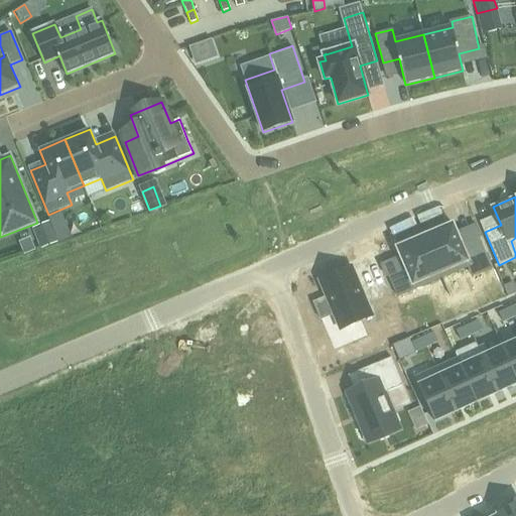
[(49,220),(52,227),(66,222),(62,215),(49,220)]
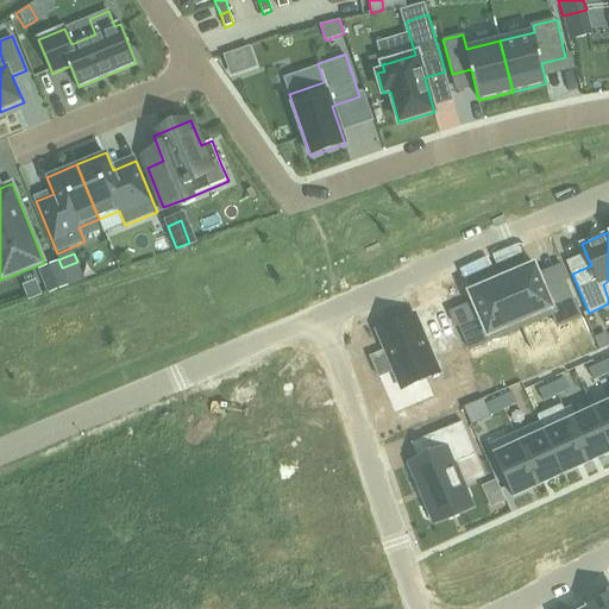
[(68,284),(60,263),(42,270),(51,292),(68,284)]
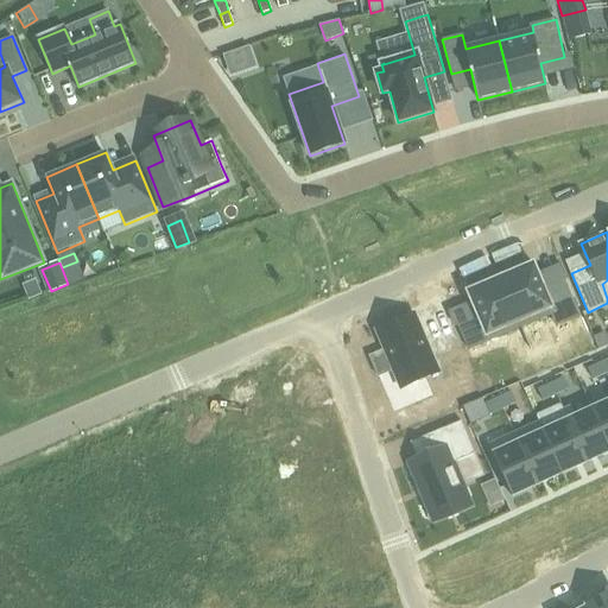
[(532,264),(499,278),(520,327),(551,314),(556,324),(577,315),(562,279),(543,287),(532,264)]
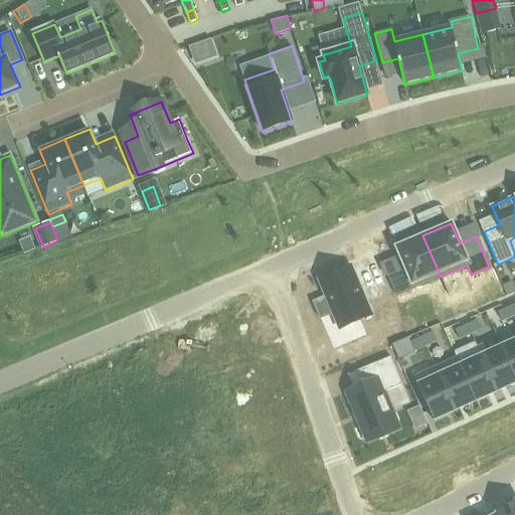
[(403,268),(386,275),(395,296),(441,277),(422,235),(394,247),(403,268)]
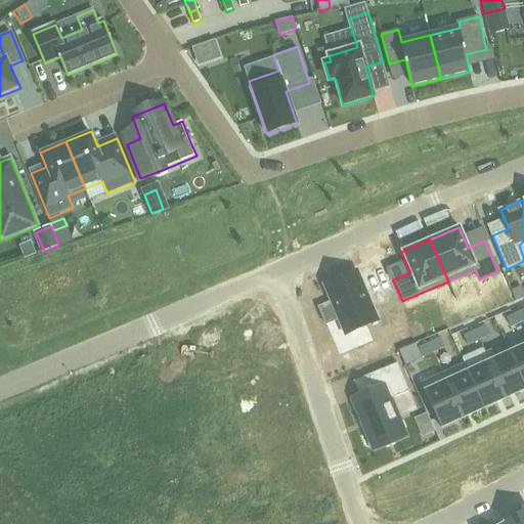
[(379,321),(357,271),(324,285),(332,302),(318,308),(326,324),(339,319),(346,336),(379,321)]
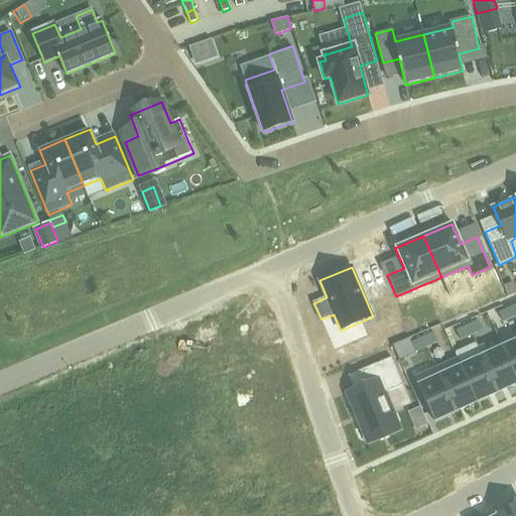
[(515,289),(513,283),(503,287),(508,296),(515,292),(515,289)]
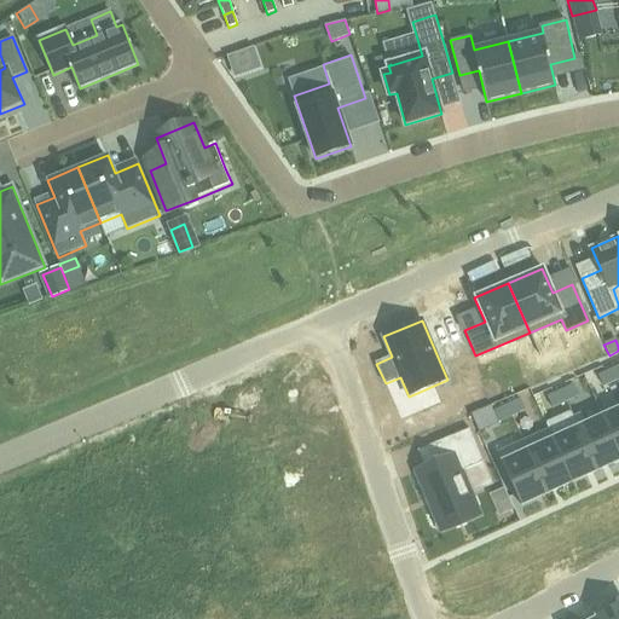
[(612,370),(599,376),(603,387),(617,381),(612,370)]
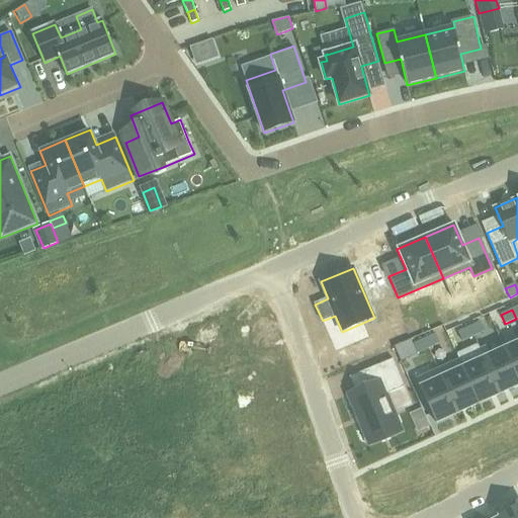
[(480,323),(468,328),(473,337),(484,332),(480,323)]
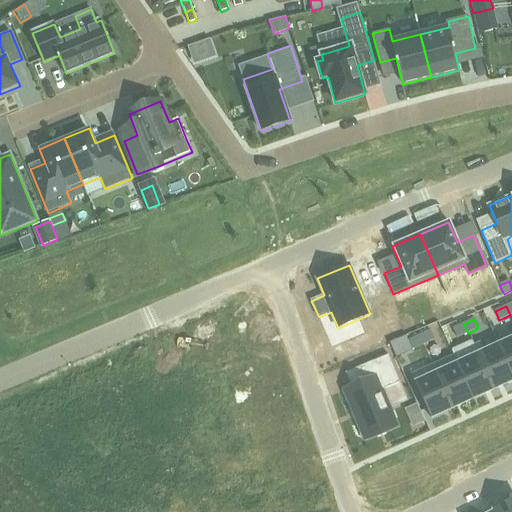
[(463,324),(453,329),(457,338),(468,333),(463,324)]
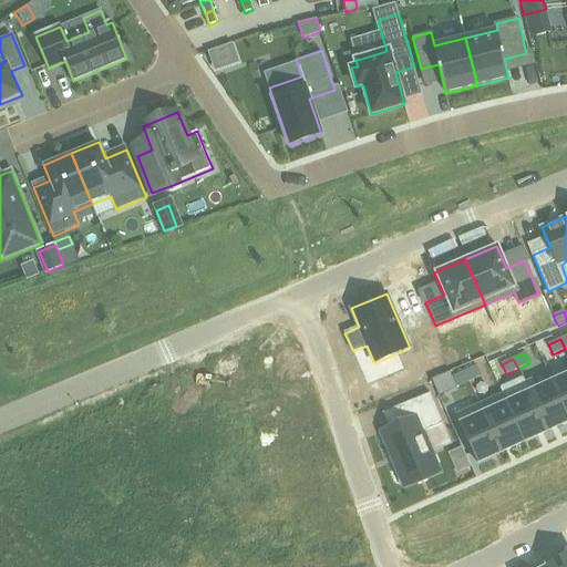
[(476,367),(464,372),(468,382),(481,377),(476,367)]
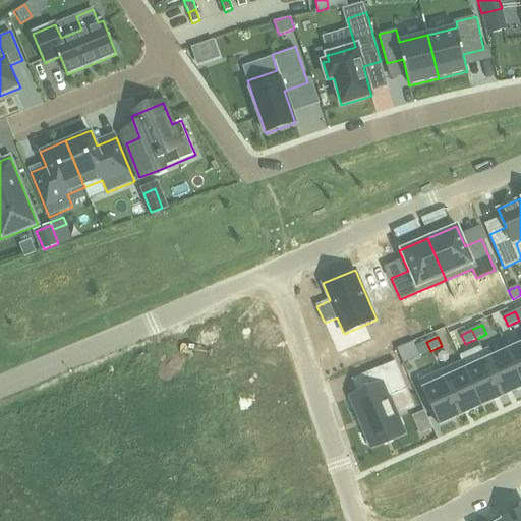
[(520,339),(505,347),(508,353),(509,353),(520,380),(520,339)]
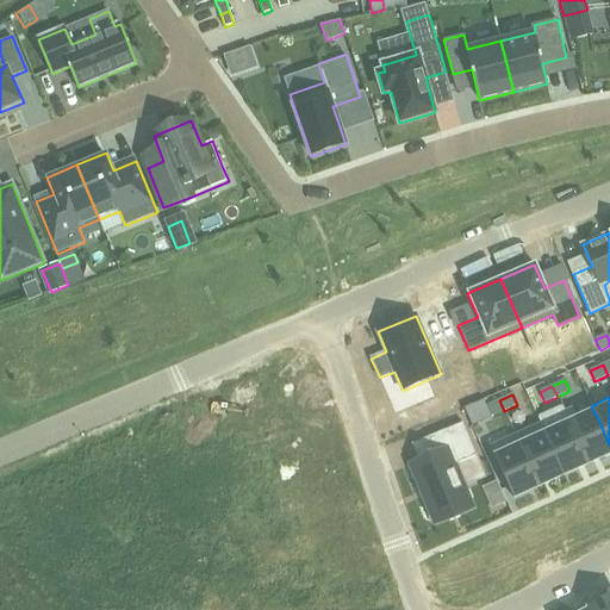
[(499,400),(486,406),(491,417),(504,411),(499,400)]
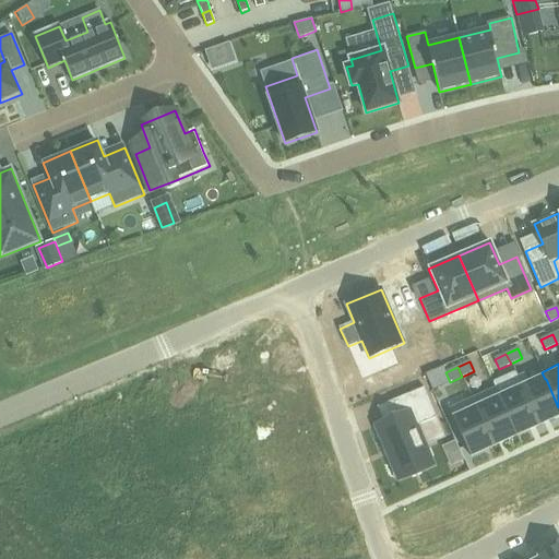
[(515,392),(500,400),(516,435),(539,425),(523,389),(518,377),(515,372),(508,377),(515,392)]
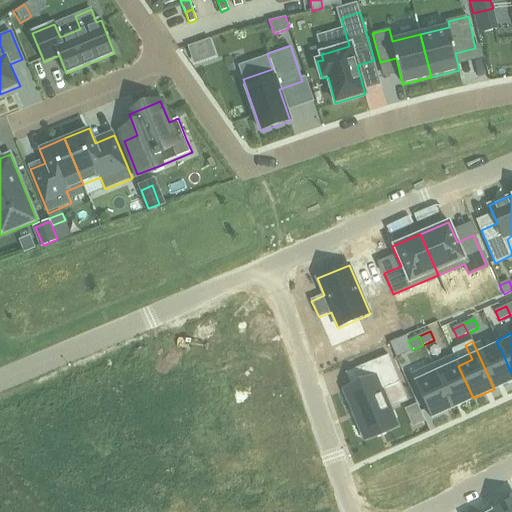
[(481,342),(474,345),(479,356),(494,389),(511,380),(511,373),(500,347),(499,347),(486,353),(481,342)]
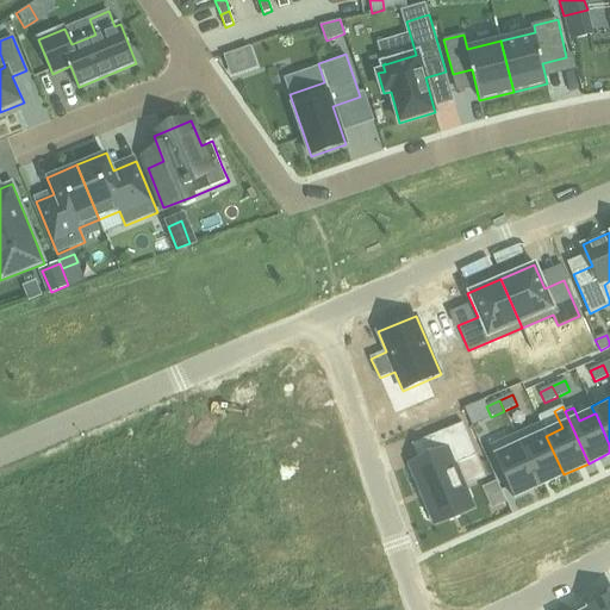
[(419,462),(411,465),(435,523),(472,508),(464,487),(486,478),(477,456),(477,455),(464,423),(429,437),(436,455),(419,462)]
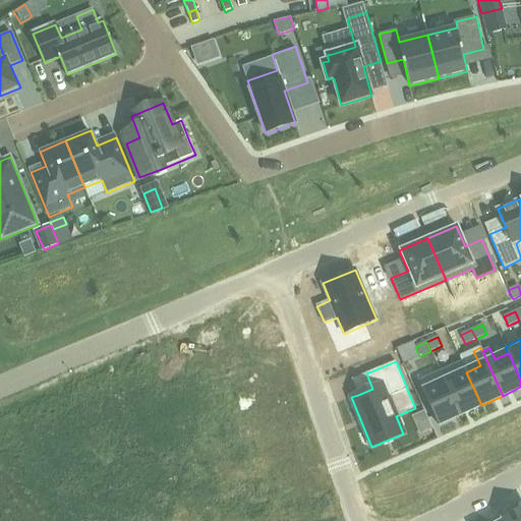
[(461,361),(441,370),(461,415),(481,405),(466,372),(461,361)]
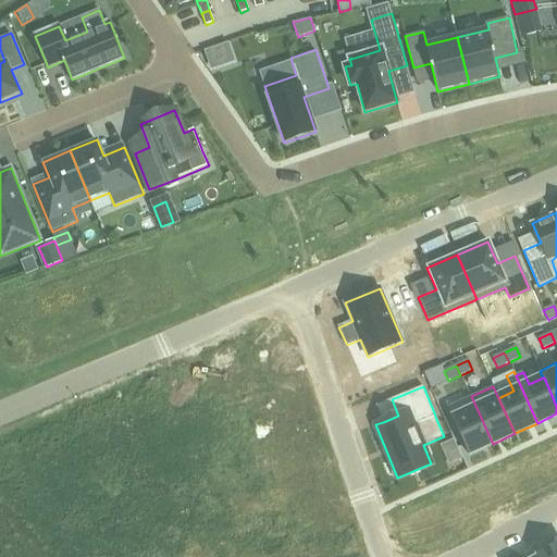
[(471,396),(446,407),(467,455),(493,444),(471,396)]
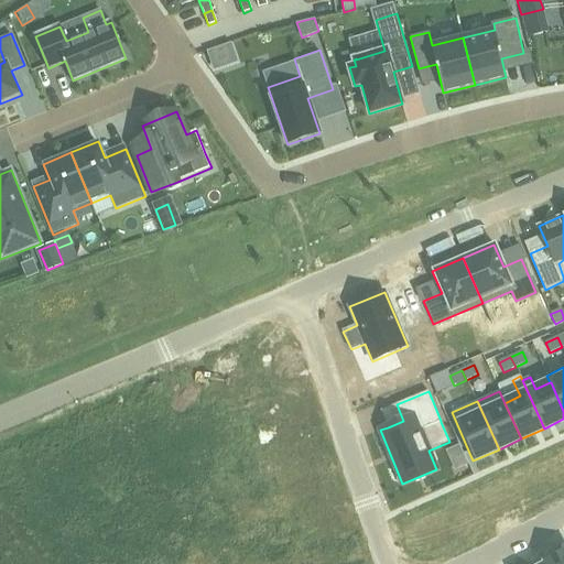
[(469,467),(462,449),(449,455),(457,473),(469,467)]
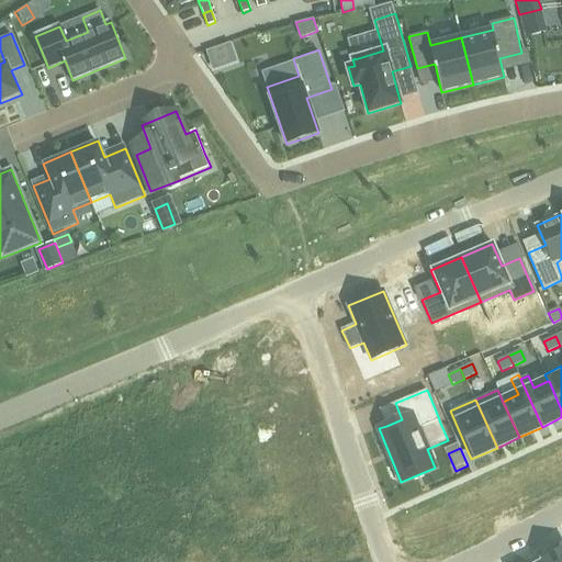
[(561,561),(561,550),(542,560),(543,561),(561,561)]
